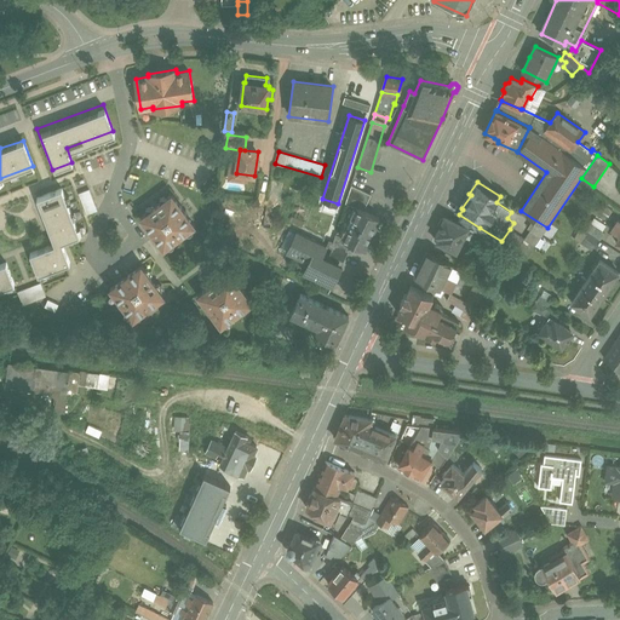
[(82,233),(65,184),(38,194),(53,240),(28,250),(36,274),(70,262),(62,240),(82,233)]
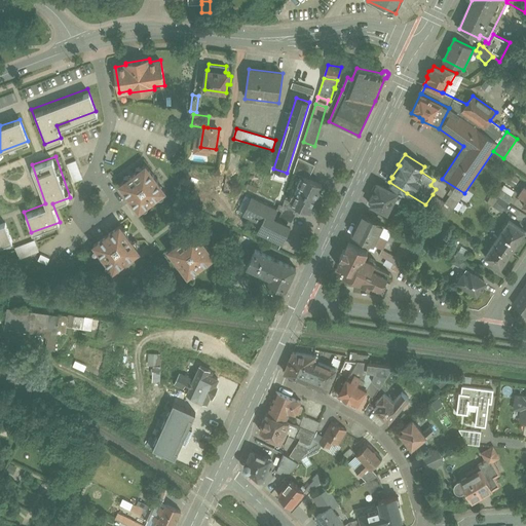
[(315,165),(298,157),(296,165),(312,174),(315,165)]
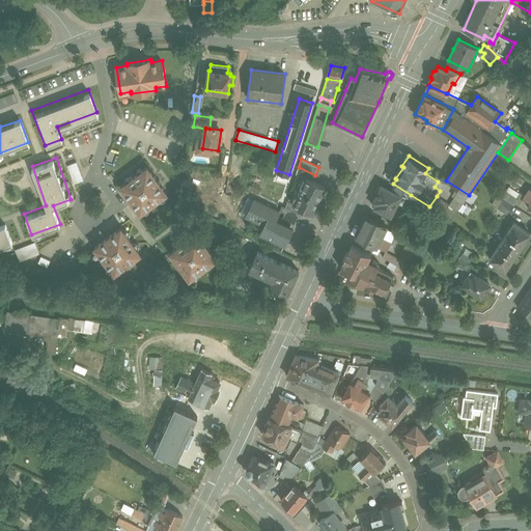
[(68,165),(76,184),(85,179),(78,161),(68,165)]
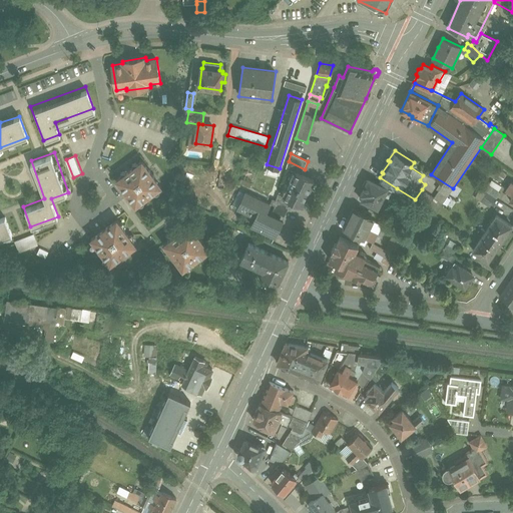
[(161,186),(142,160),(138,163),(133,162),(132,168),(126,172),(121,171),(120,176),(116,179),(135,205),(161,186)]
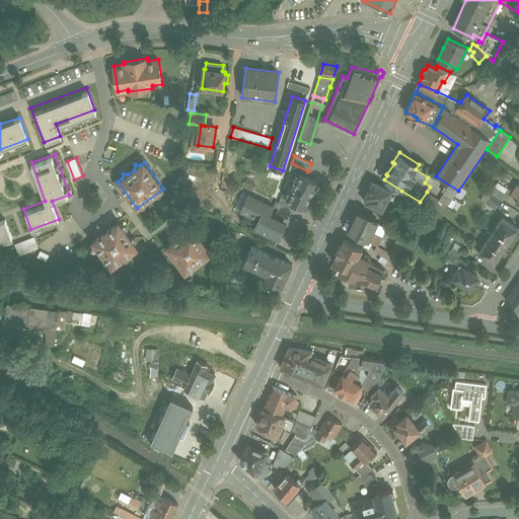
[(308,171),(292,163),(290,170),(300,175),(300,174),(305,177),(308,171)]
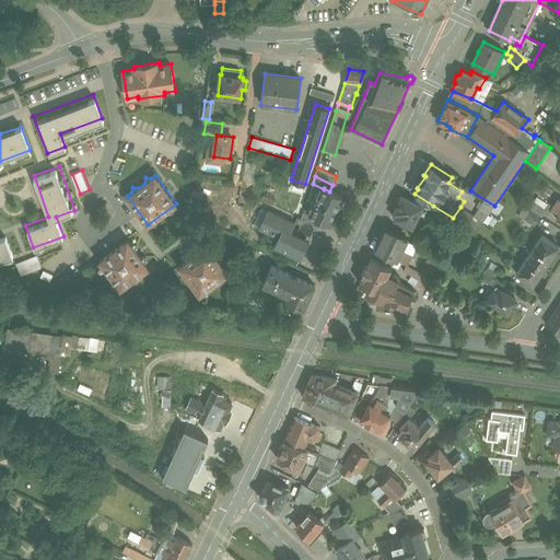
[(329,191),(324,188),(324,189),(311,214),(311,216),(317,219),(330,224),(343,198),(329,191)]
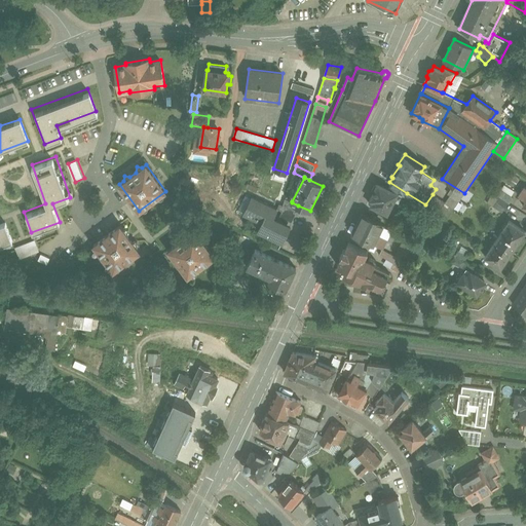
[(388,189),(378,183),(378,184),(375,184),(373,188),(374,191),(370,199),(371,199),(369,203),(371,203),(370,204),(382,211),(382,212),(385,213),(388,212),(390,210),(389,209),(398,193),(388,189)]
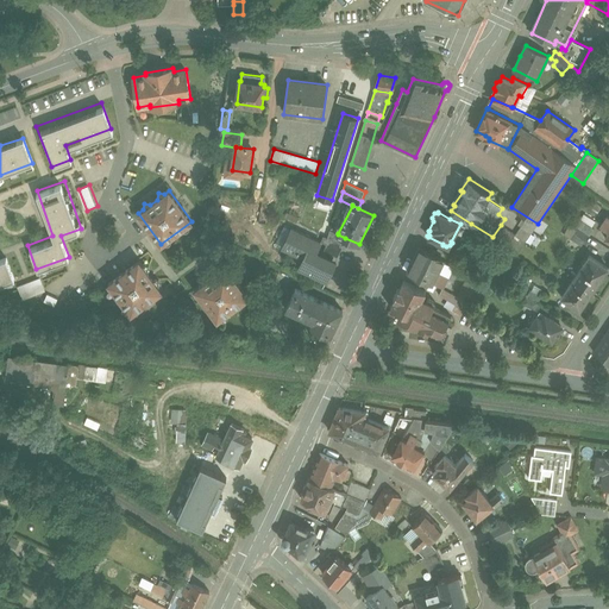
[(471,224),(453,213),(450,219),(460,224),(468,228),(471,224)]
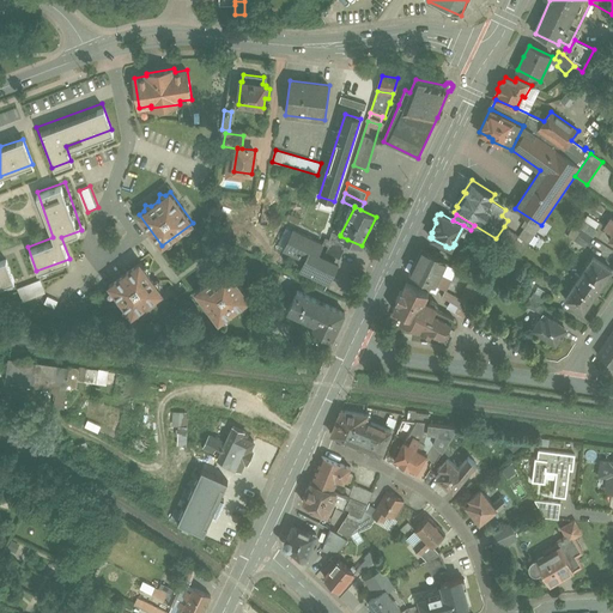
[(600,223),(588,216),(584,222),(588,224),(596,229),(600,223)]
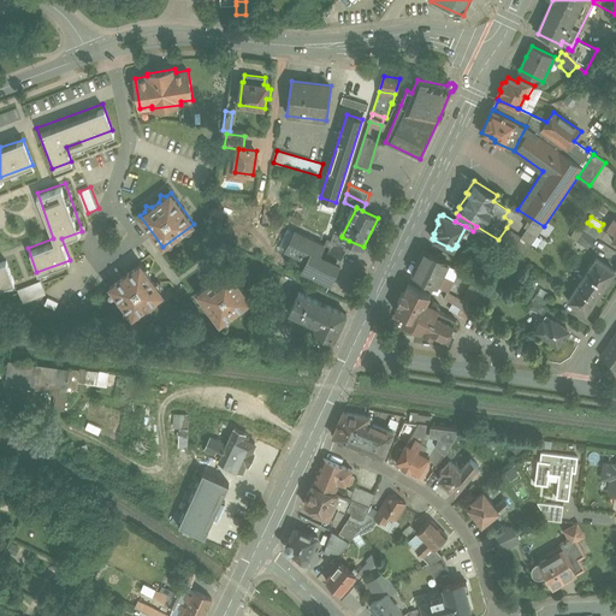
[(587,223),(584,220),(580,227),(587,232),(591,225),(587,223)]
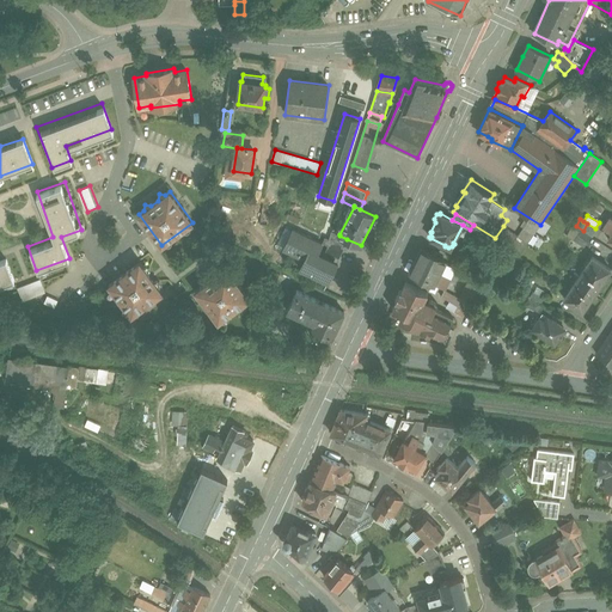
[(595,228),(587,224),(583,231),(593,237),(597,230),(595,228)]
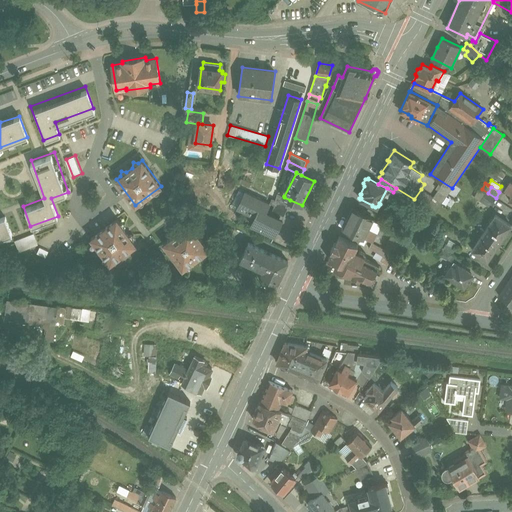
[(442,203),(421,189),(414,199),(436,213),(442,203)]
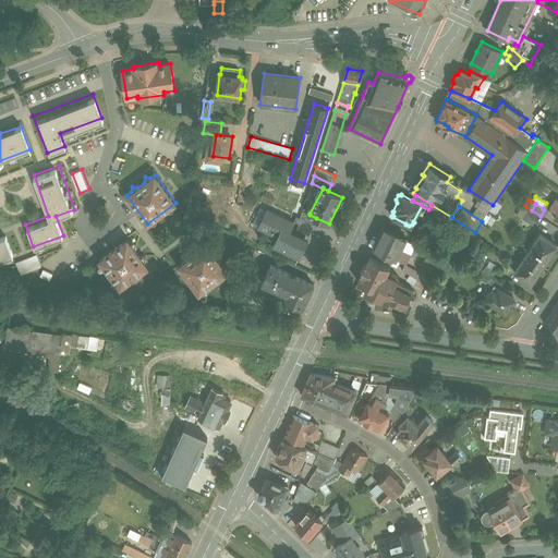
[(293,221),(267,208),(266,209),(269,211),(261,227),(258,226),(258,227),(278,237),(274,244),(299,257),(307,241),(289,232),(294,221),(293,221)]
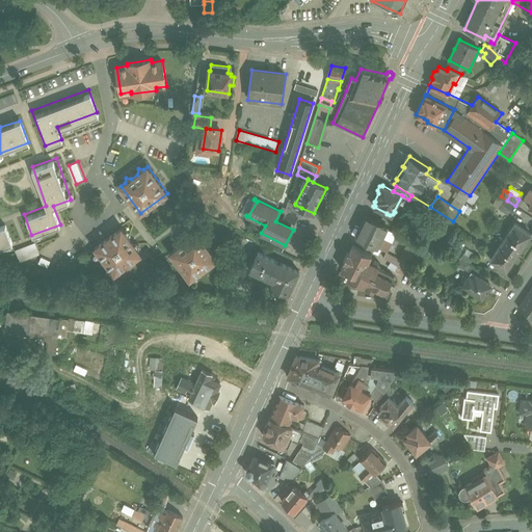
[(295,204),(288,201),(287,207),(288,208),(299,213),(301,208),(295,205),(295,204)]
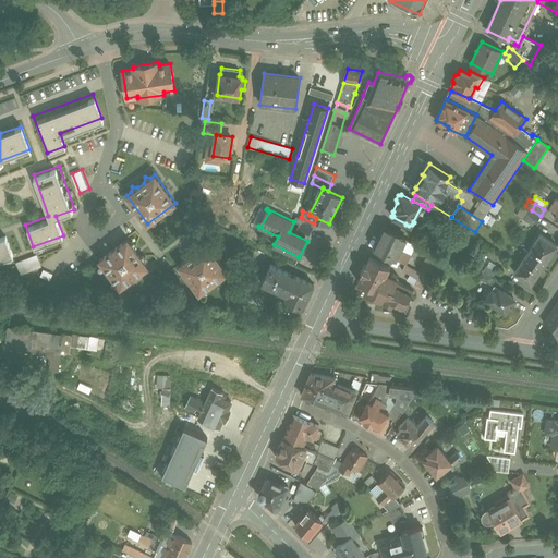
[(536,220),(526,214),(523,219),(533,225),(536,220)]
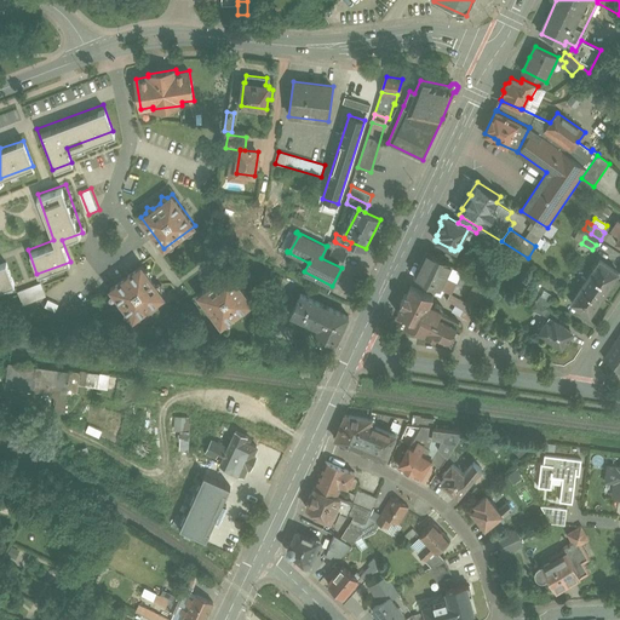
[(349,248),(336,242),(329,254),(344,262),(350,250),(349,248)]
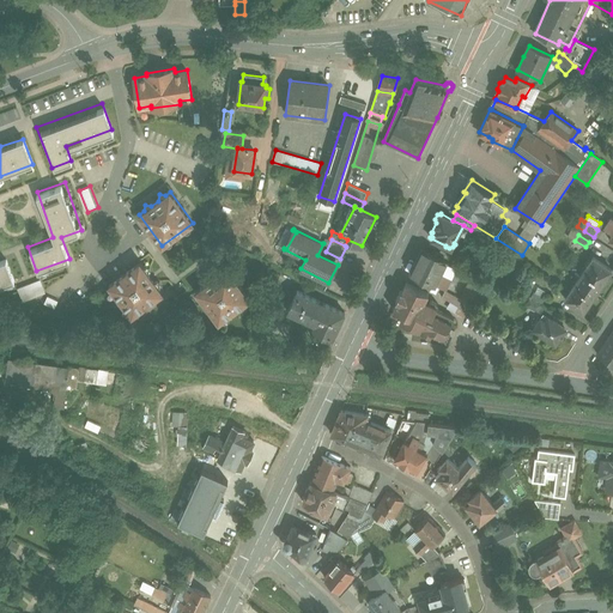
[(447,260),(423,248),(411,273),(435,284),(442,269),(451,274),(455,266),(445,262),(447,260)]
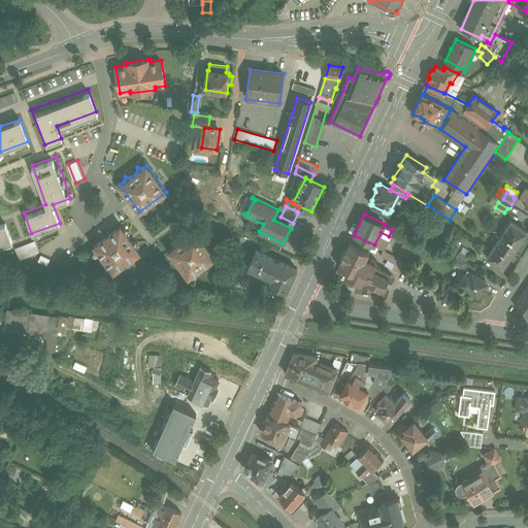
[(0,245),(13,241),(5,221),(0,222),(0,245)]
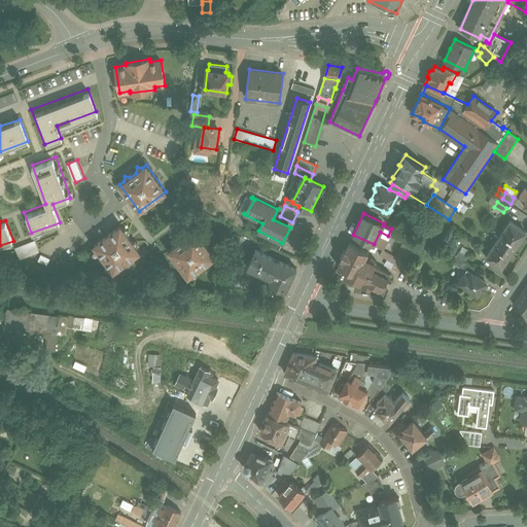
[(502,233),(518,244),(526,232),(510,221),(502,233)]
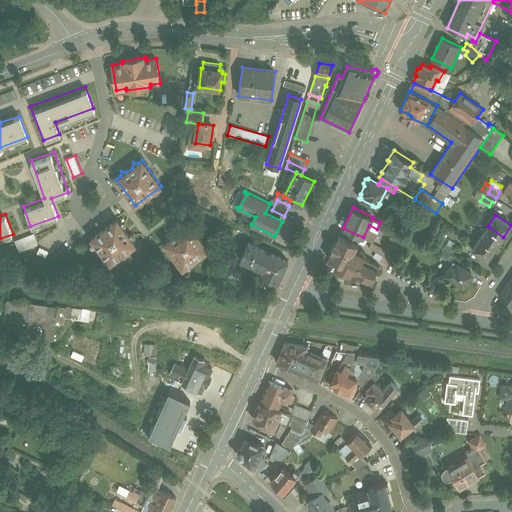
[(125,223),(120,222),(117,218),(91,238),(110,263),(136,244),(133,240),(134,235),(129,234),(124,229),(125,223)]
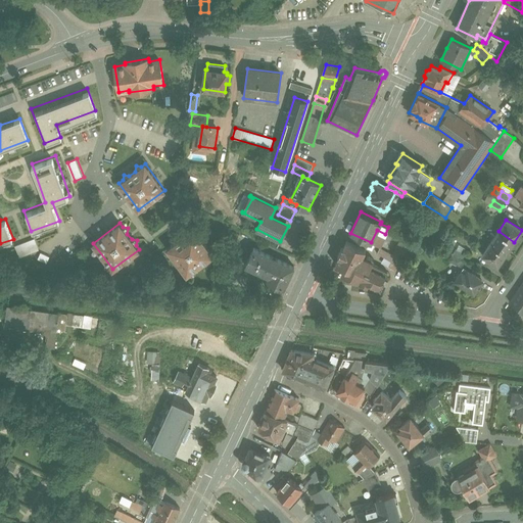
[(416,236),(400,228),(396,238),(410,244),(416,236)]
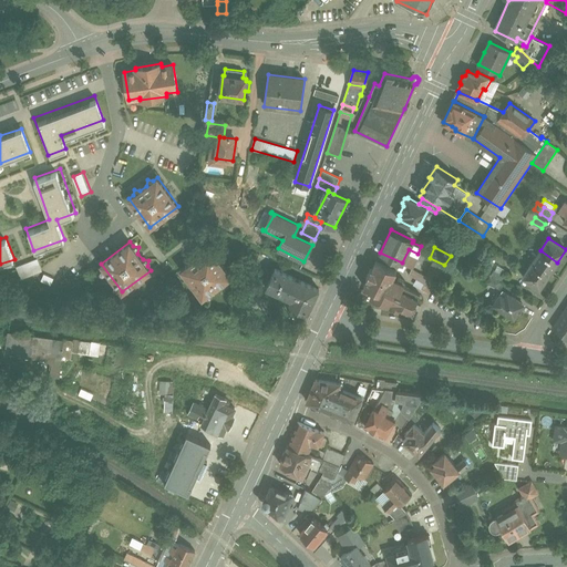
[(232,277),(210,248),(182,269),(203,298),(232,277)]
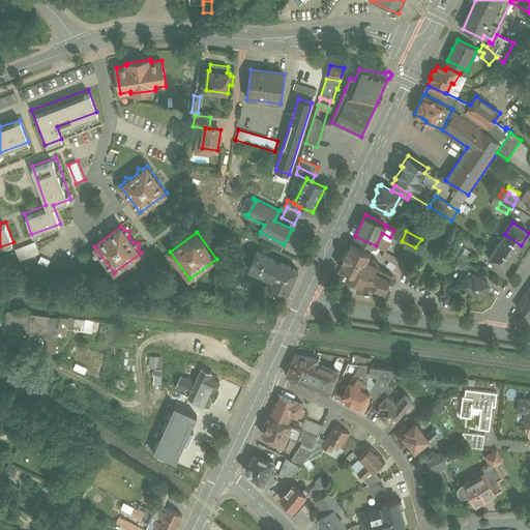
[(521,245),(505,234),(497,246),(513,257),(521,245)]
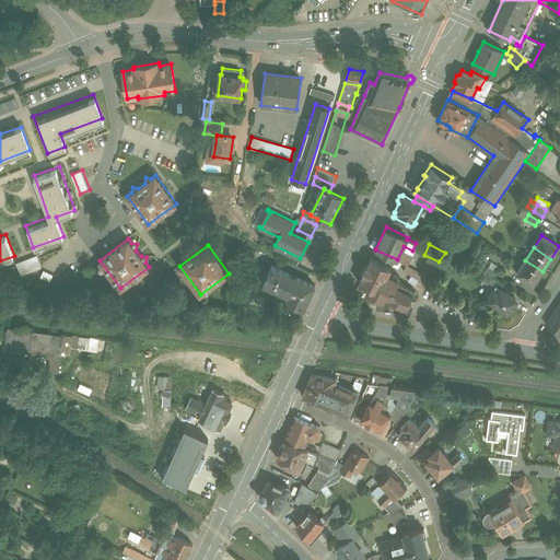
[(22,275),(43,267),(38,255),(18,263),(22,275)]
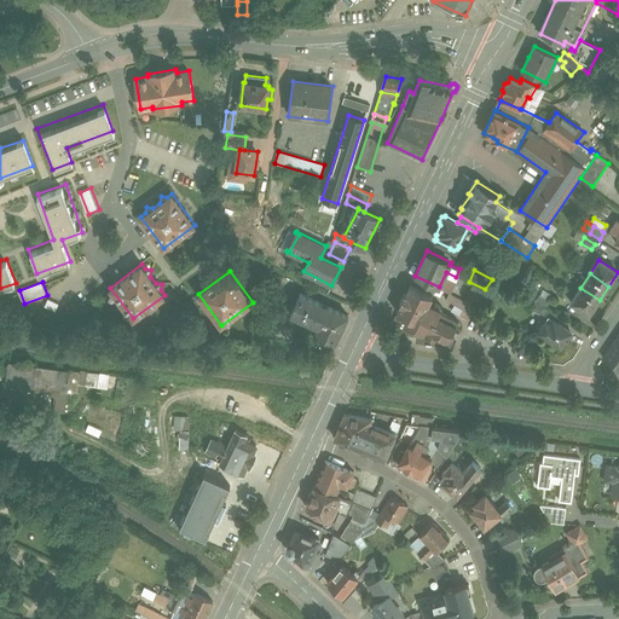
[(433,296),(410,285),(406,294),(405,293),(400,302),(401,304),(397,312),(406,317),(420,323),(429,302),(433,296)]
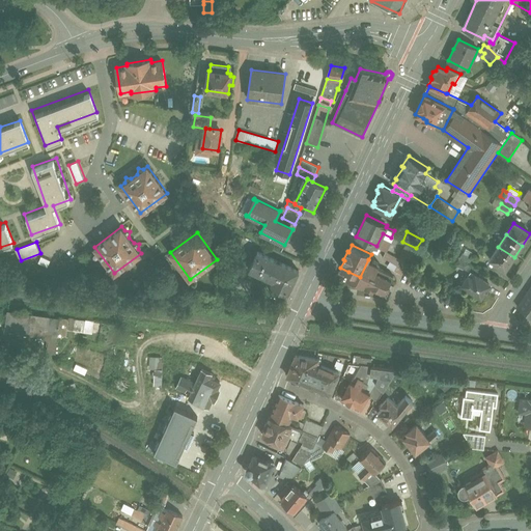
[(514,257),(498,247),(490,259),(505,270),(514,257)]
